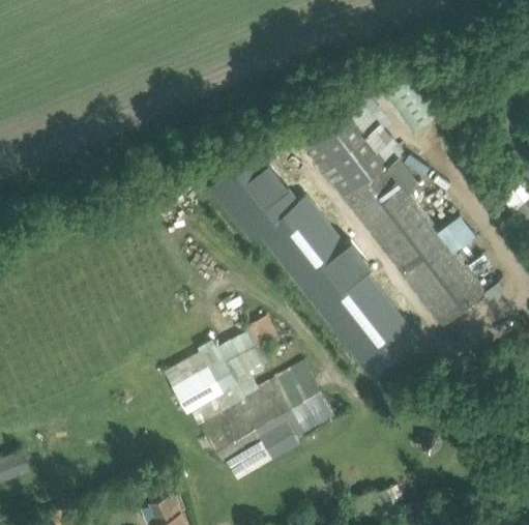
[(416,41),(407,46),(413,60),(422,56),(416,41)]
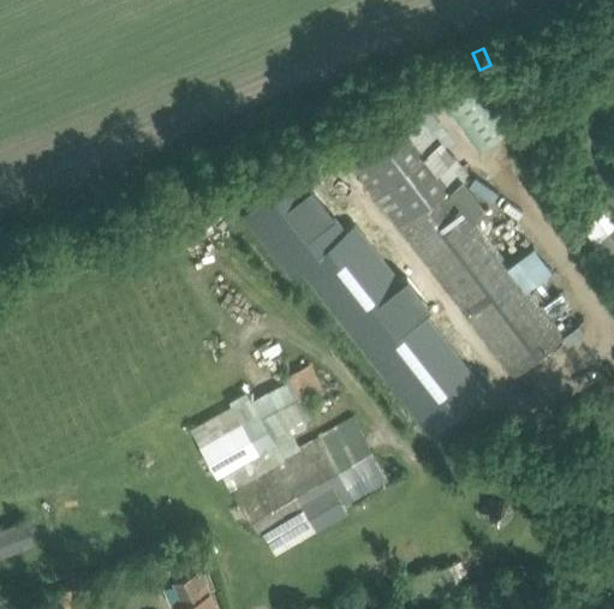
[(508,132),(466,75),(435,96),(477,154),(508,132)]
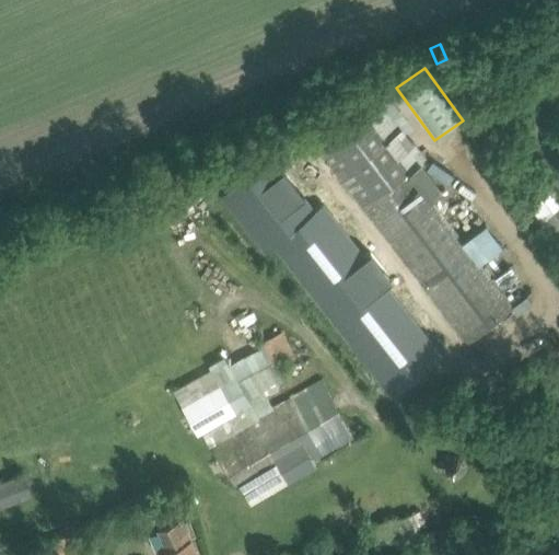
[(306,135),(453,326),(467,344),(510,311),(430,205),(442,195),(419,166),(426,161),(391,118),(367,88),(306,135)]
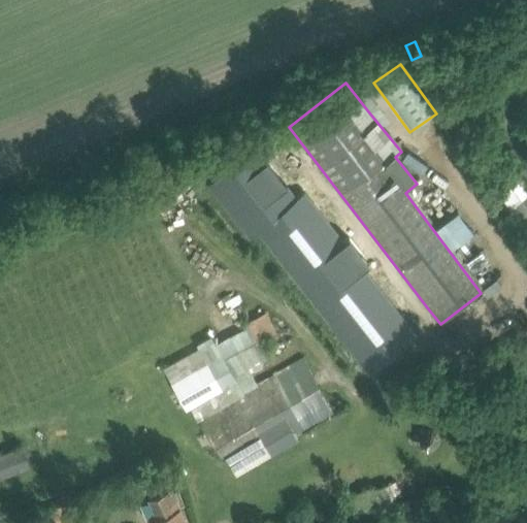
[(258,233),(353,355),(365,371),(413,334),(264,145),(209,189),(250,239),(258,233)]
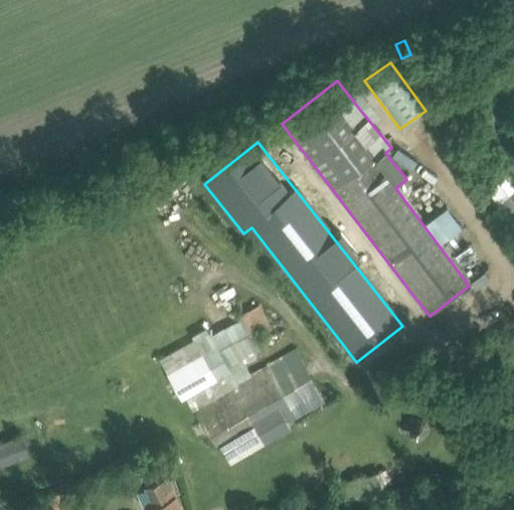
[(169,374),(183,402),(184,401),(191,414),(194,412),(215,451),(252,430),(261,444),(325,406),(300,358),(281,367),(279,363),(235,385),(217,350),(169,374)]
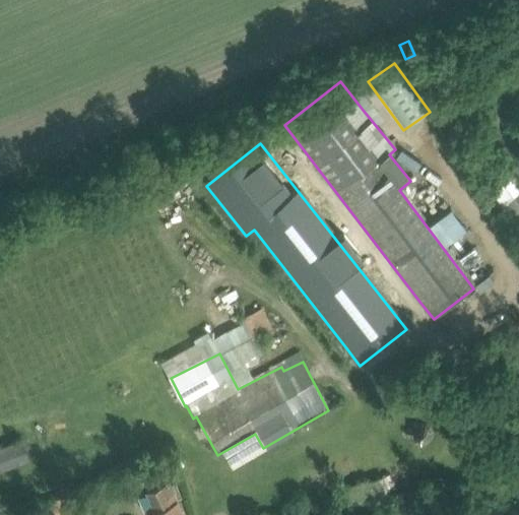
[(0,474),(28,464),(20,443),(0,451),(0,474)]
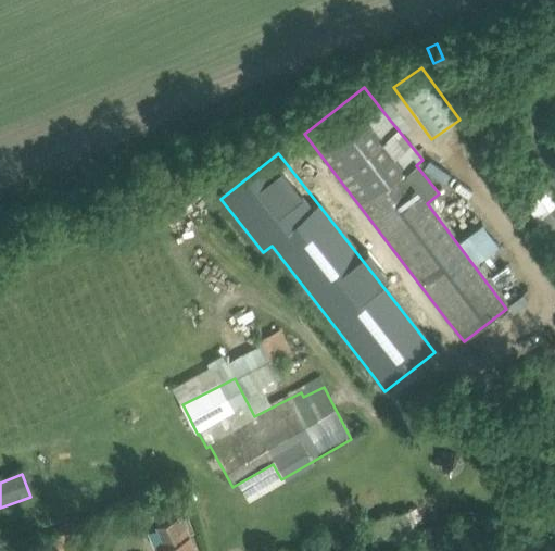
[(193,550),(188,539),(179,518),(153,529),(163,550),(193,550)]
